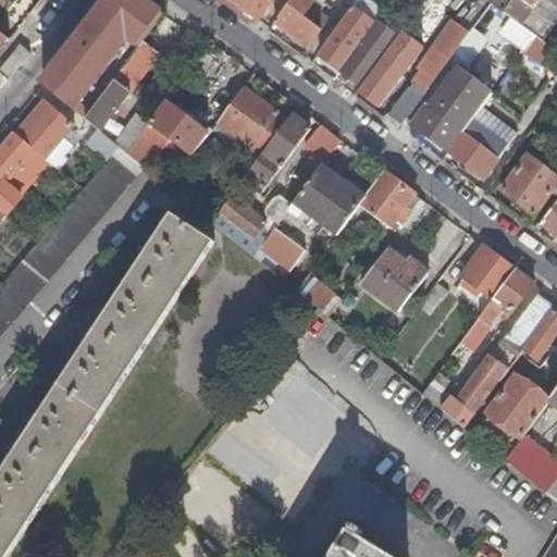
[(127,40),(137,48),(141,41),(161,15),(140,0),(107,0),(41,87),(83,121),(89,112),(77,103),(127,40)]
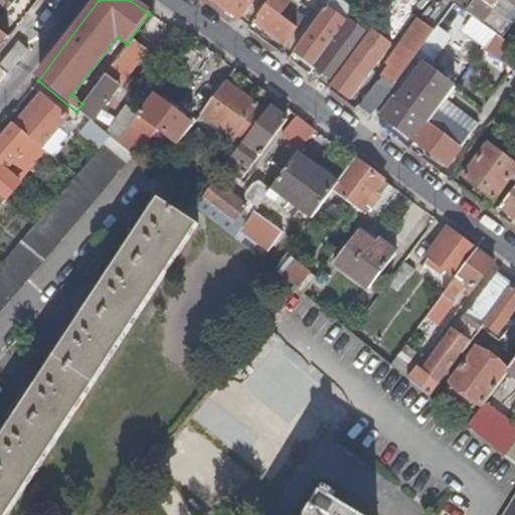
[(212,0),(240,21),(256,0),(212,0)]
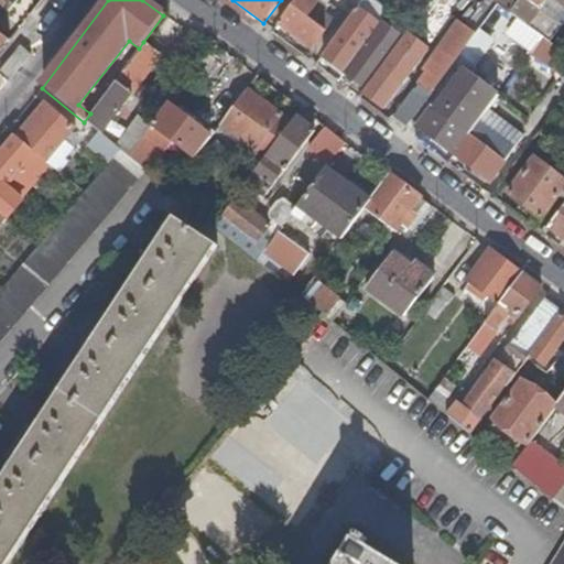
[(326,0),(293,0),(277,22),(308,46),(329,18),(311,4),(314,0),(320,0),(324,2),(326,0)]
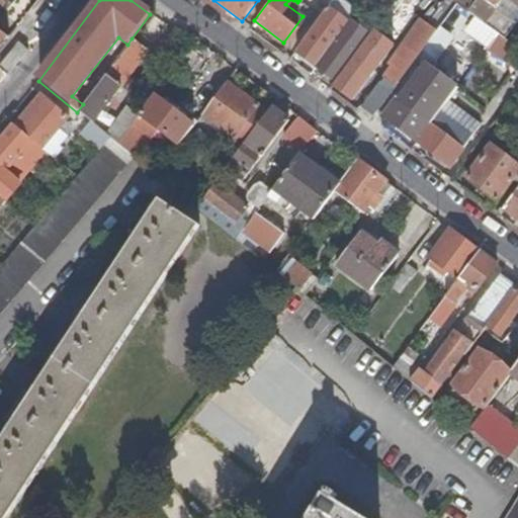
[(353,14),(335,0),(332,0),(295,51),(316,66),(349,19),(353,14)]
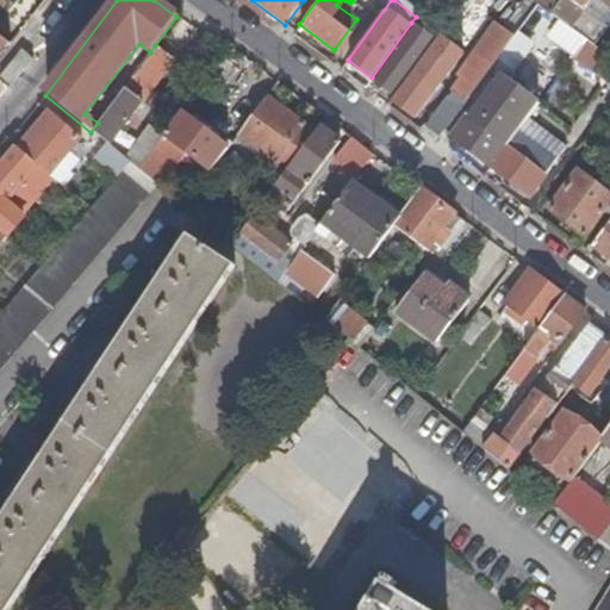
[(425,125),(439,136),(511,38),(536,5),(530,0),(524,0),(509,23),(505,20),(500,27),(495,24),(456,76),(461,80),(449,97),(447,95),(425,125)]
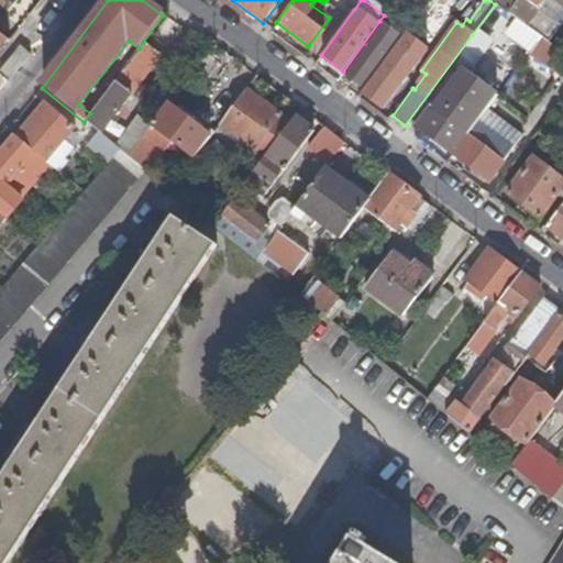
[(489,0),(495,4),(507,12),(516,0),(489,0)]
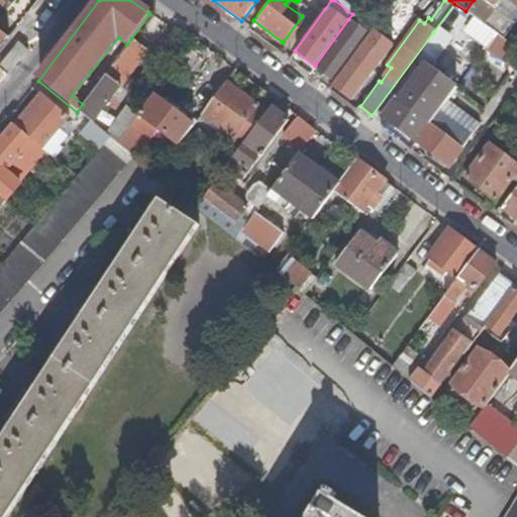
[(516,16),(516,0),(474,0),(466,11),(468,12),(496,33),(502,37),(516,16)]
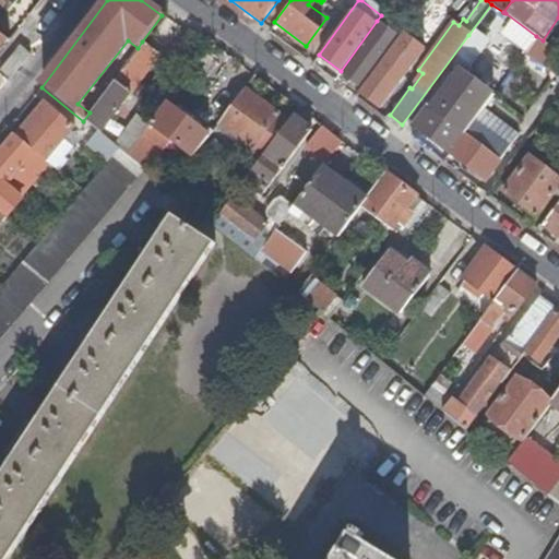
[(483,45),(506,13),(503,12),(491,4),(468,35),(483,45)]
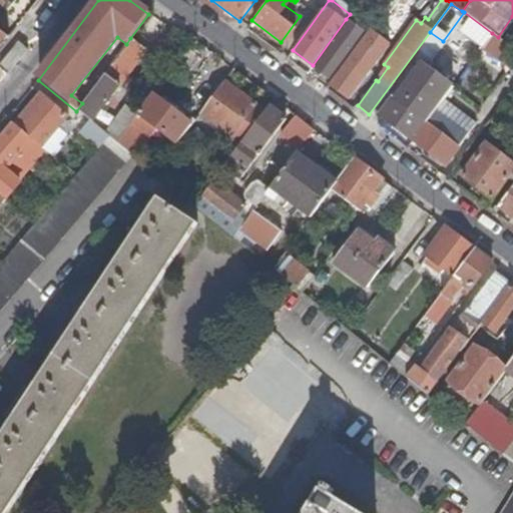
[(366,35),(346,19),(313,65),(333,80),(366,35)]
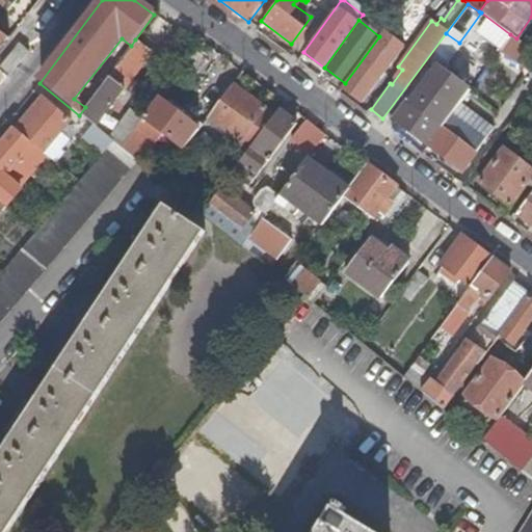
[(403,47),(382,31),(379,36),(345,83),(342,87),(362,102),(403,47)]
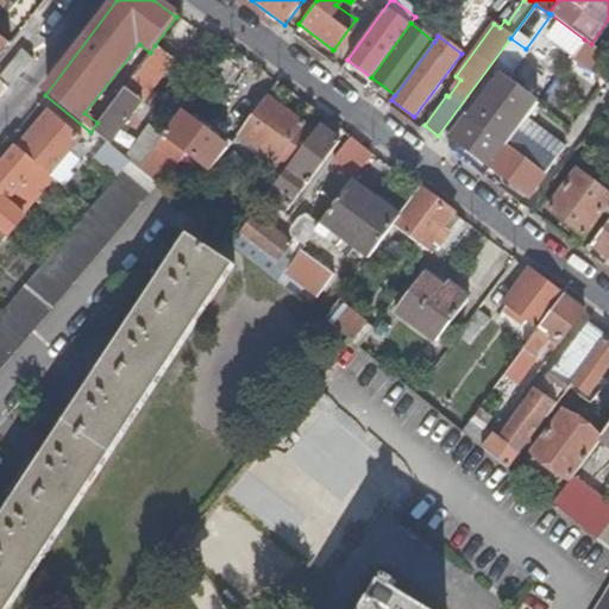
[(572,55),(608,81),(608,56),(591,44),(584,39),(572,55)]
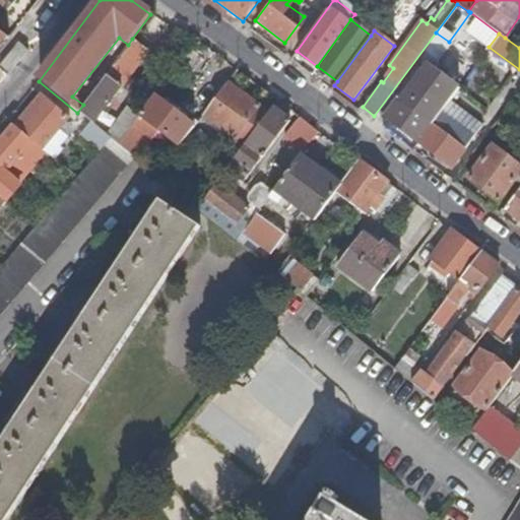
[(72,96),(83,105),(128,45),(119,38),(72,96)]
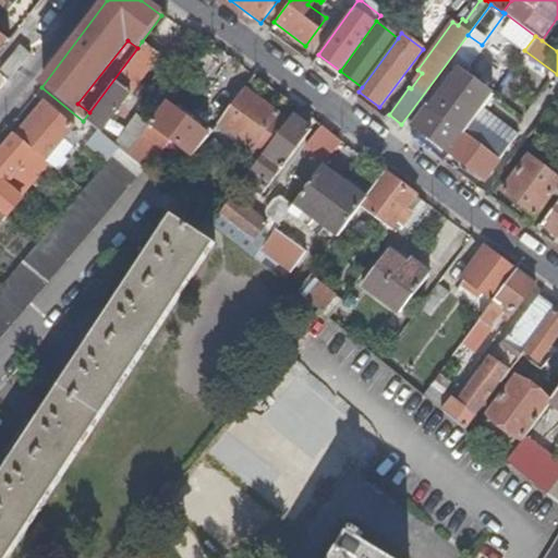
[(157,52),(142,41),(137,48),(89,112),(83,121),(97,132),(98,133),(157,52)]
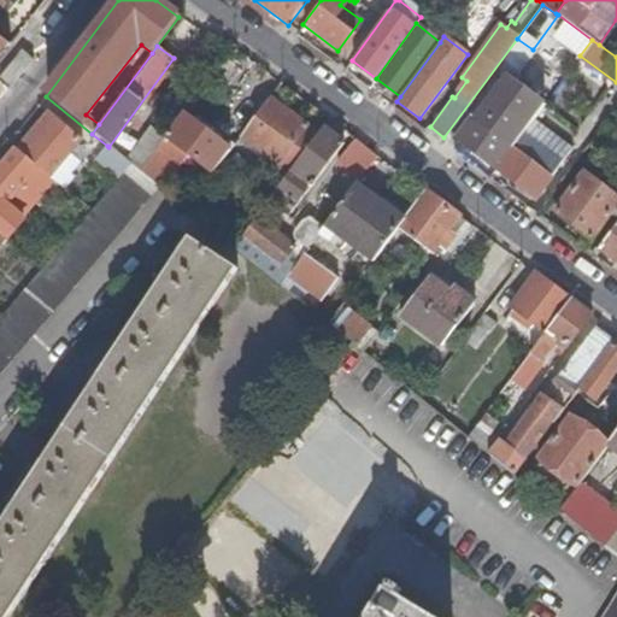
[(236,69),(223,59),(207,80),(222,89),(236,69)]
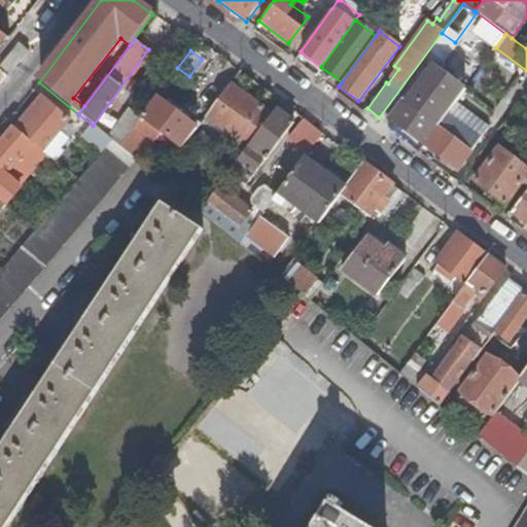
[(389,117),(424,144),(457,100),(465,89),(448,76),(434,94),(416,80),(389,117)]
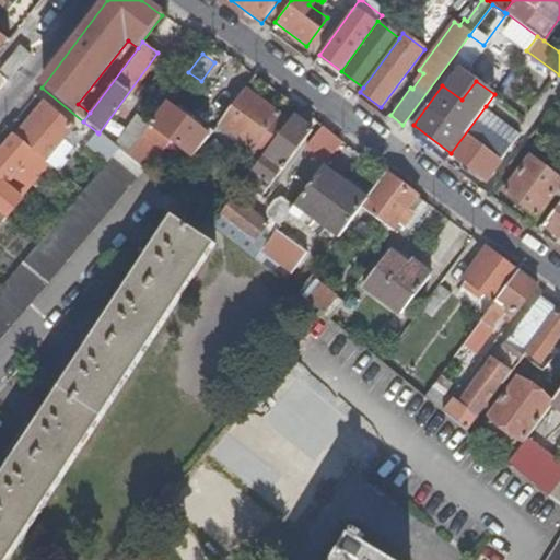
[(288,120),(244,88),(218,124),(253,150),(258,141),(267,149),(288,120)]
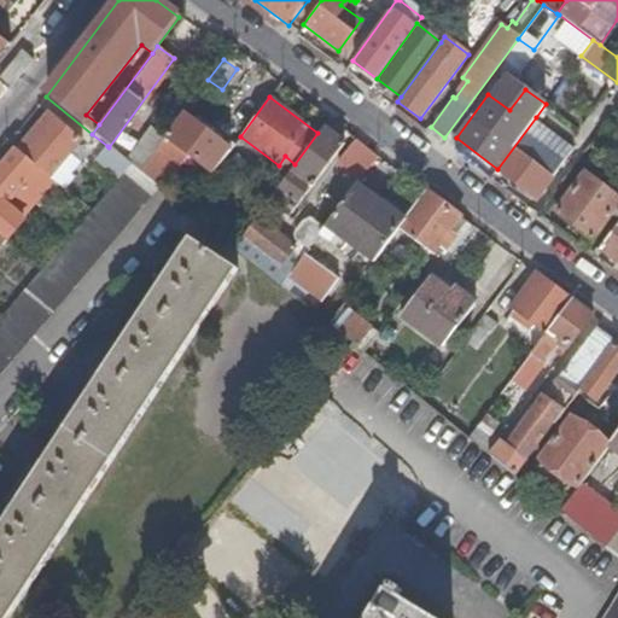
[(81,139),(48,112),(17,149),(36,165),(50,176),(81,139)]
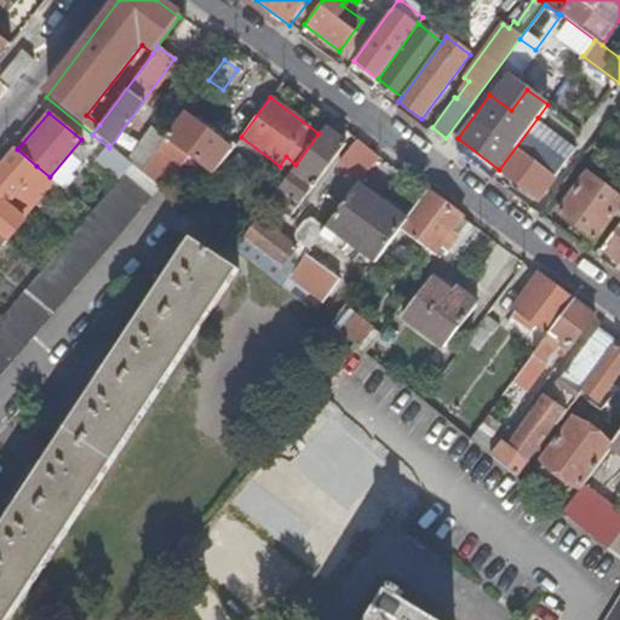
[(183,148),(214,172),(230,151),(183,114),(166,138),(141,173),(158,187),(160,189),(179,162),(174,159),(183,148)]
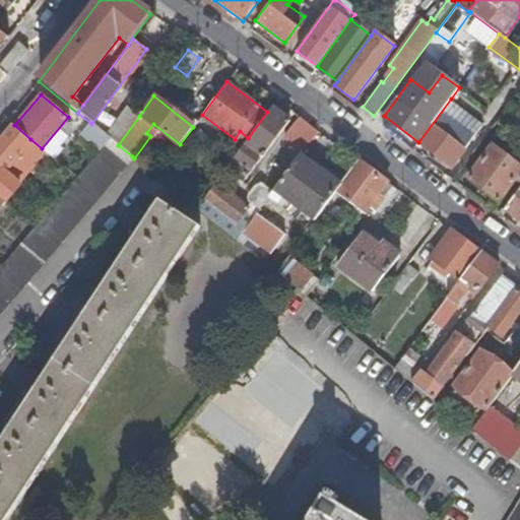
[(483,122),(451,99),(418,142),(451,166),(483,122)]
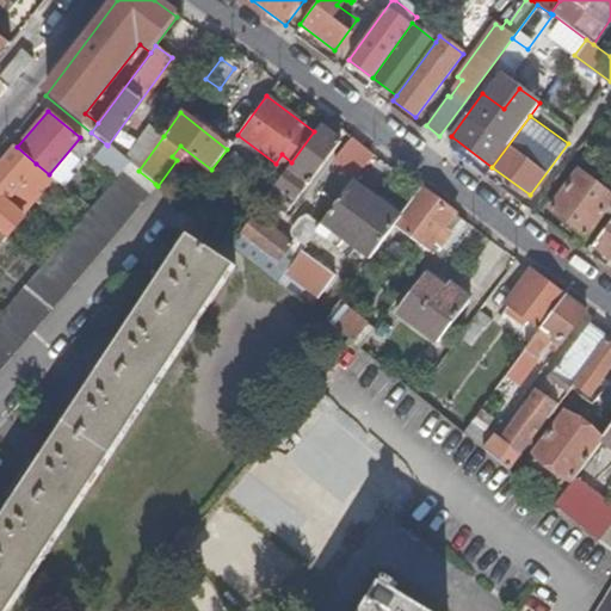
[(147,123),(122,158),(129,162),(139,171),(164,136),(147,123)]
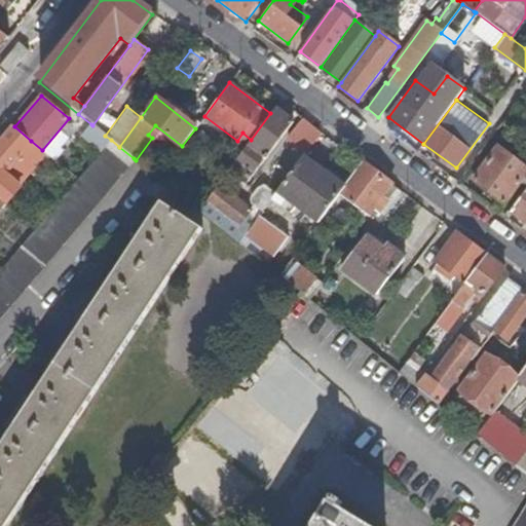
[(292,122),(273,109),(270,113),(251,140),(229,168),(247,182),(292,122)]
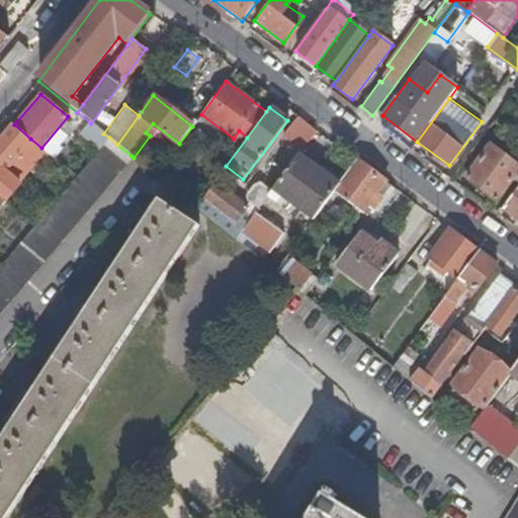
[(297,152),(316,130),(296,114),(279,137),(297,152)]
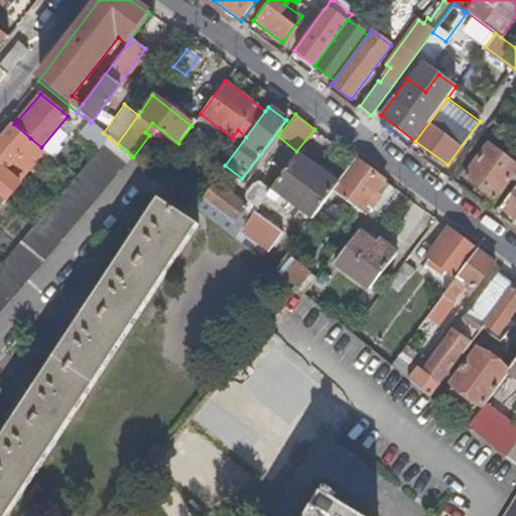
[(82,132),(100,147),(109,137),(103,133),(91,123),(90,122),(82,132)]
